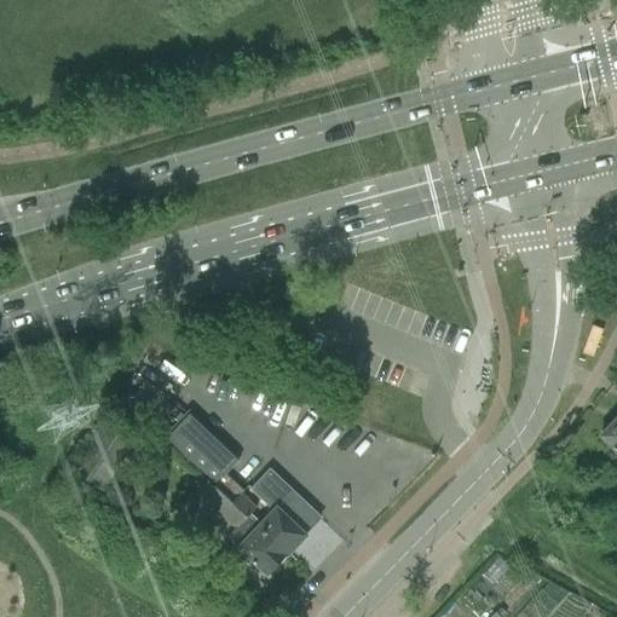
[(174,426),(165,436),(209,478),(232,501),(232,502),(259,528),(288,554),(306,535),(305,534),(321,517),(271,470),(253,488),(275,509),(263,523),(252,512),(257,507),(242,492),(244,489),(226,473),(242,456),(191,408),(174,426)]
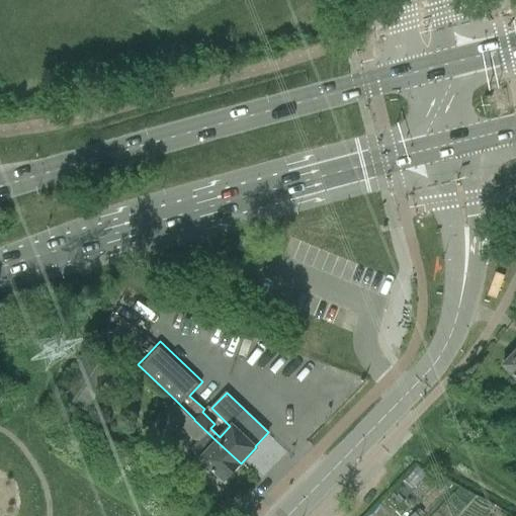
[(108,344),(100,354),(115,364),(126,371),(134,361),(108,344)]
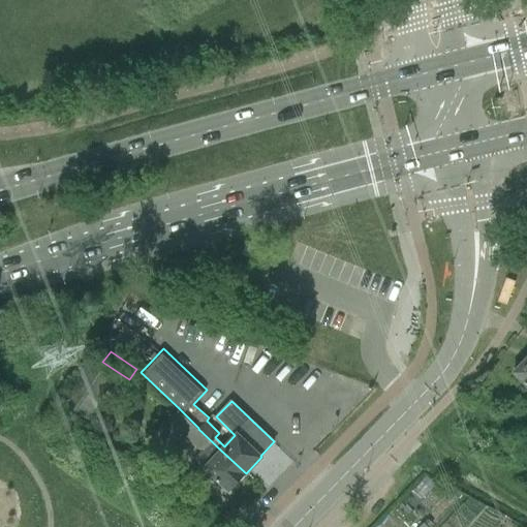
[(76,380),(62,402),(88,419),(97,404),(118,372),(102,362),(92,355),(76,380)]
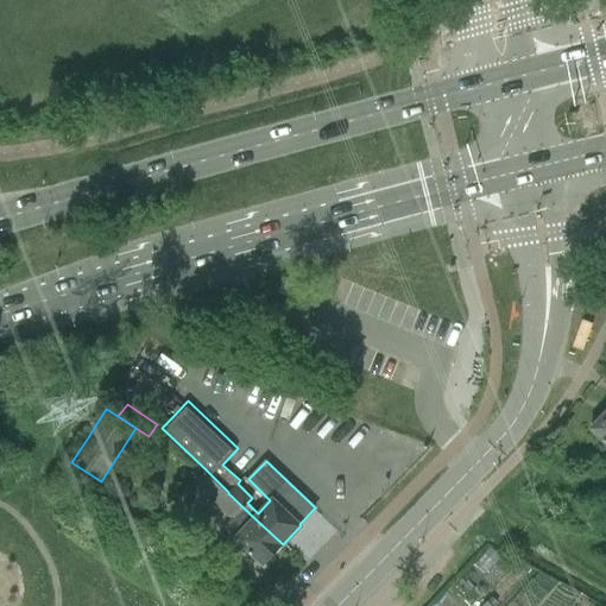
[(591,428),(605,441),(605,411),(603,415),(598,415),(593,420),(593,424),(591,428)]
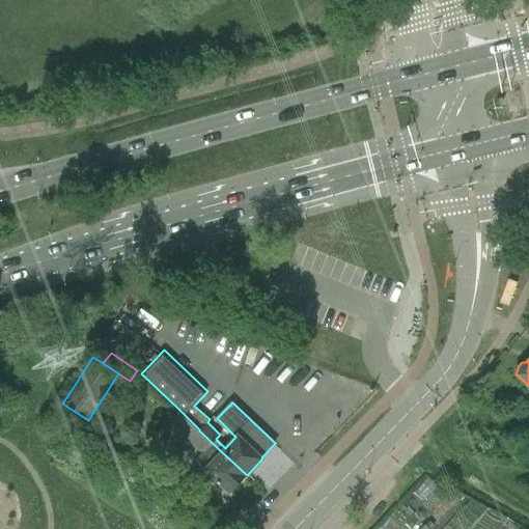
[(179,410),(169,421),(202,453),(196,460),(202,466),(205,469),(215,478),(230,493),(247,475),(222,452),(199,430),(199,429),(179,410)]
